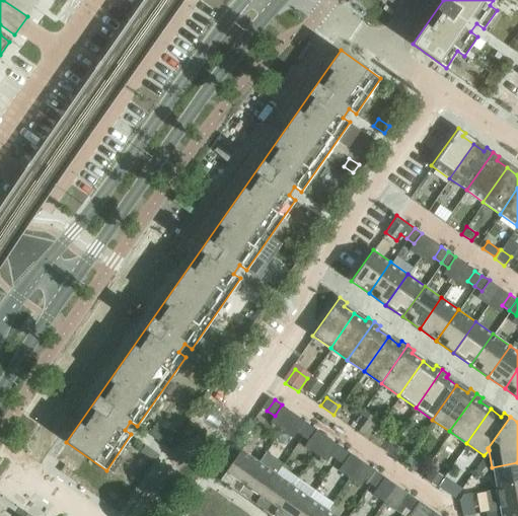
[(302,420),(295,430),(302,435),(309,424),(302,420)]
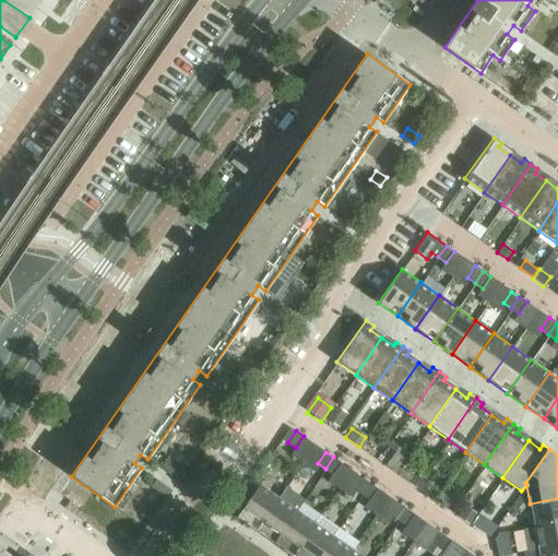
[(169,457),(161,469),(165,472),(173,476),(180,465),(169,457)]
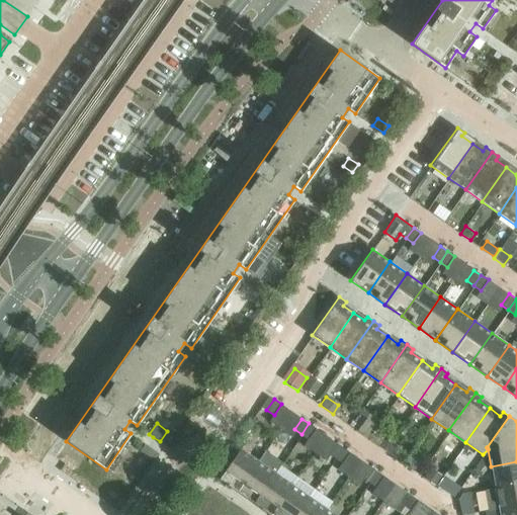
[(309,423),(302,434),(309,439),(316,428),(309,423)]
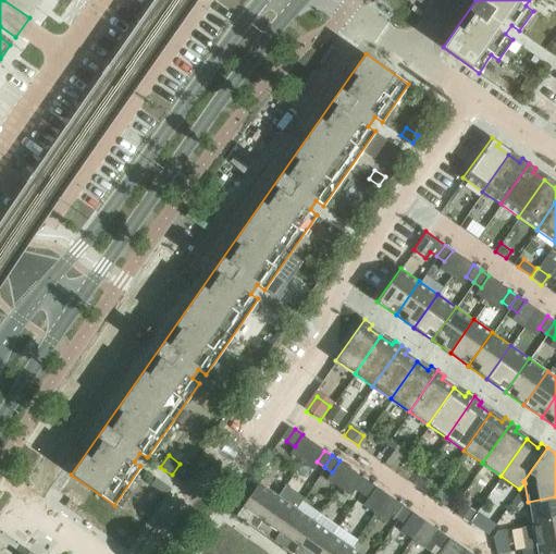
[(360,476),(353,487),(360,492),(368,481),(360,476)]
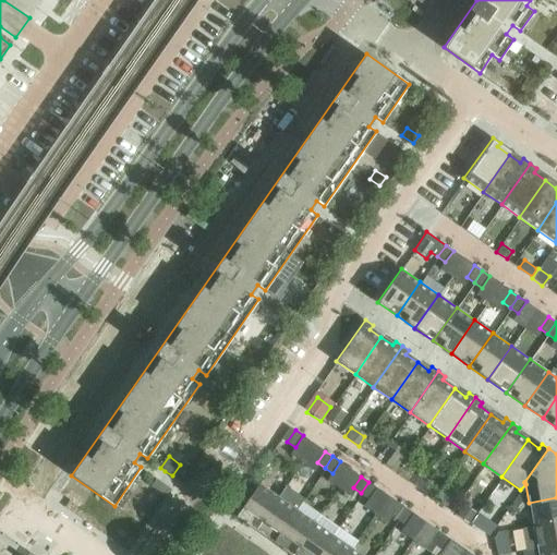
[(156,478),(150,485),(165,495),(170,487),(159,480),(156,478)]
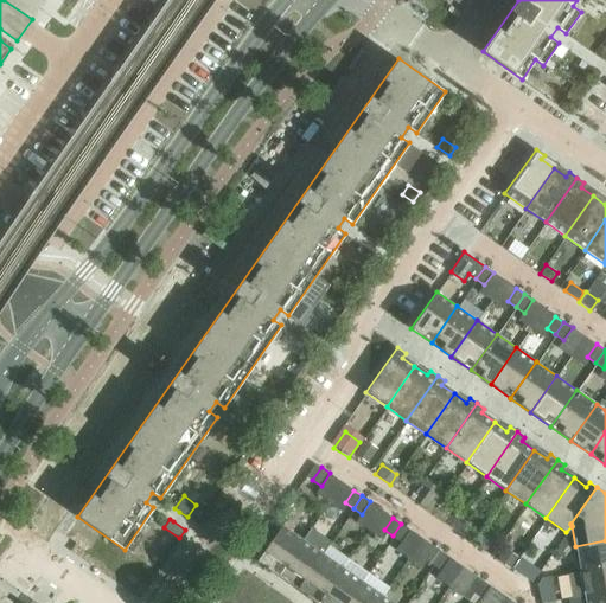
[(256,560),(276,575),(303,538),(281,524),(256,560)]
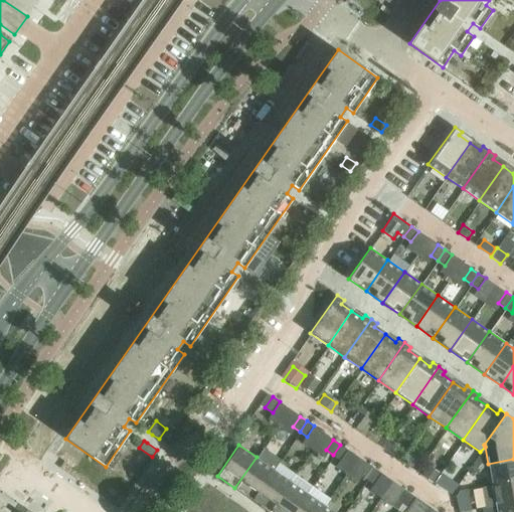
[(340,445),(333,455),(340,460),(347,450),(340,445)]
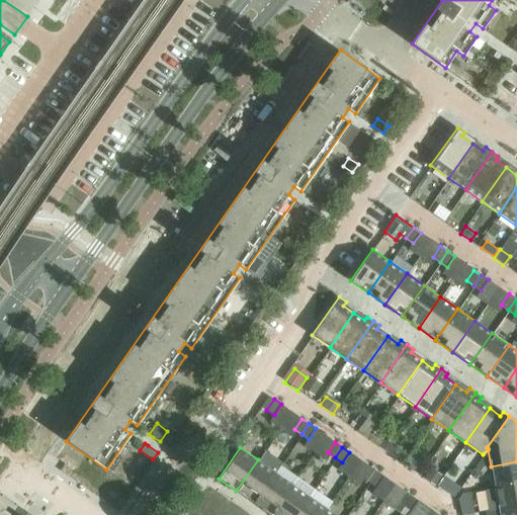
[(481,458),(474,469),(481,475),(489,463),(481,458)]
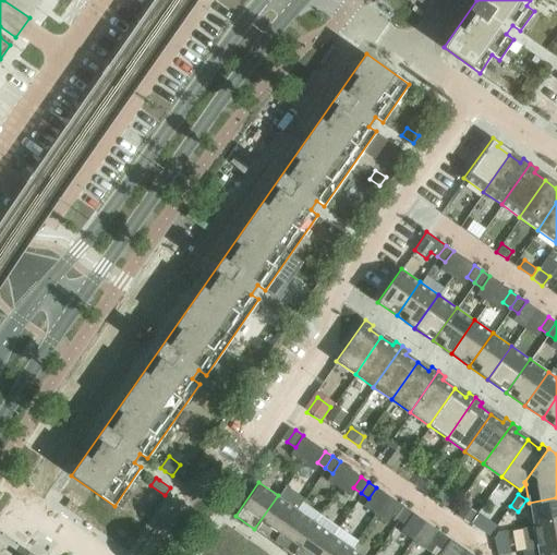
[(278,495),(254,529),(273,542),(297,508),(278,495)]
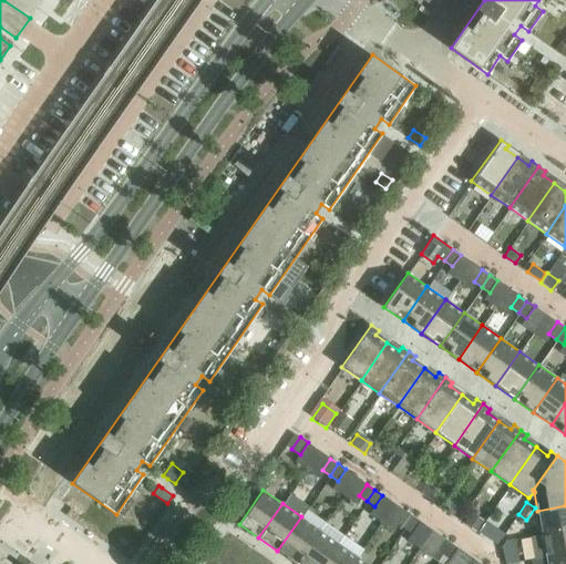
[(565,505),(537,511),(541,533),(565,529),(565,505)]
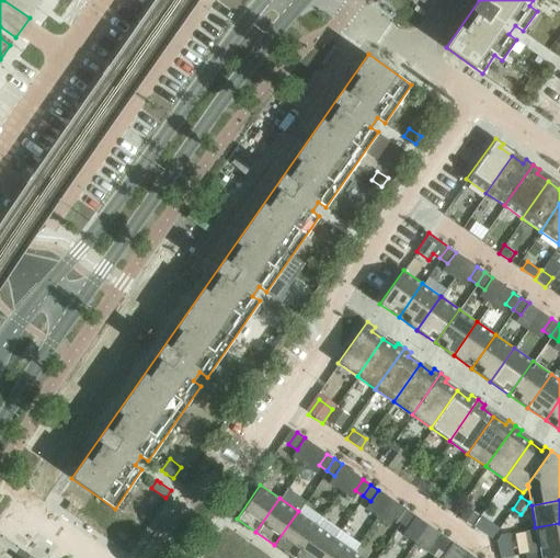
[(303,503),(298,511),(274,545),(293,557),(321,516),(303,503)]
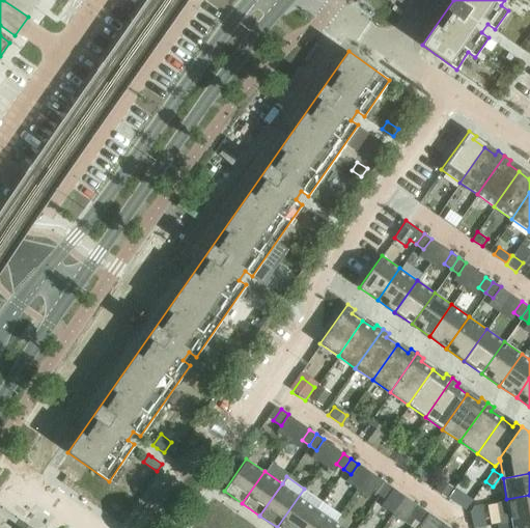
[(379,478),(371,489),(379,494),(386,483),(379,478)]
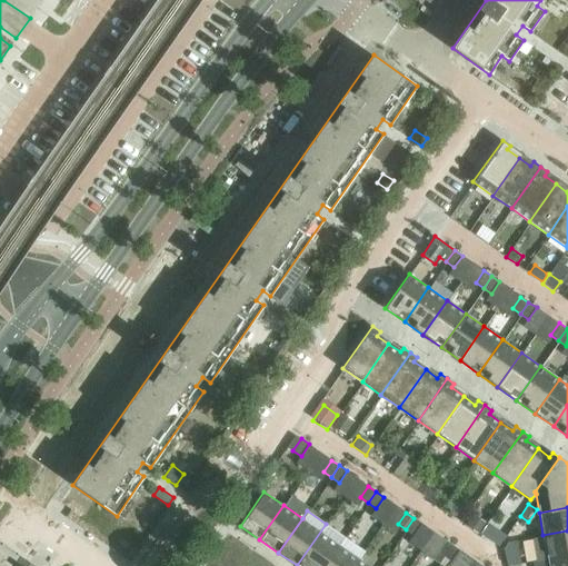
[(472,516),(466,525),(477,533),(484,524),(472,516)]
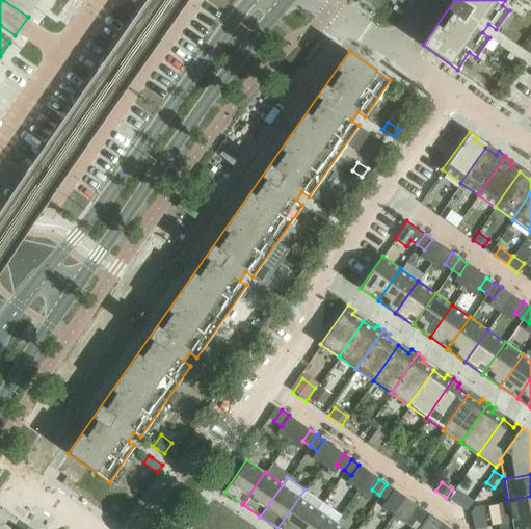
[(387,484),(379,495),(387,500),(394,490),(387,484)]
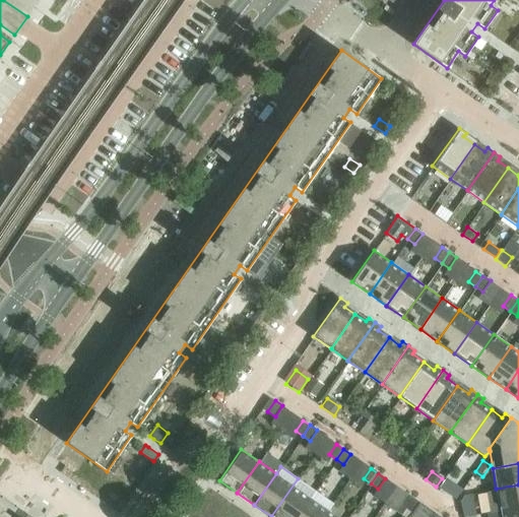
[(446,476),(439,487),(446,492),(453,481),(446,476)]
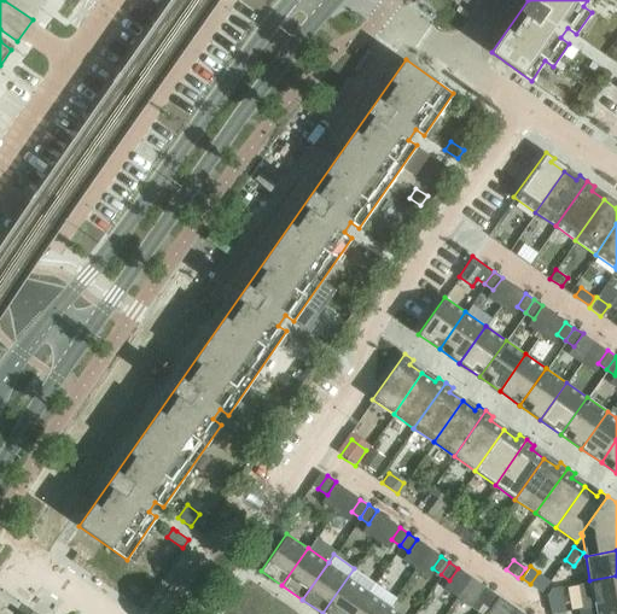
[(354,568),(322,613),(351,613),(374,583),(354,568)]
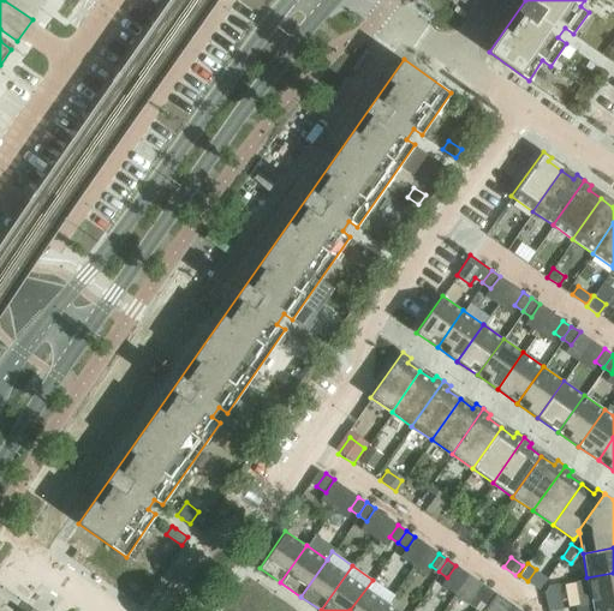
[(613,573),(586,577),(574,580),(579,604),(591,601),(613,598),(613,573)]
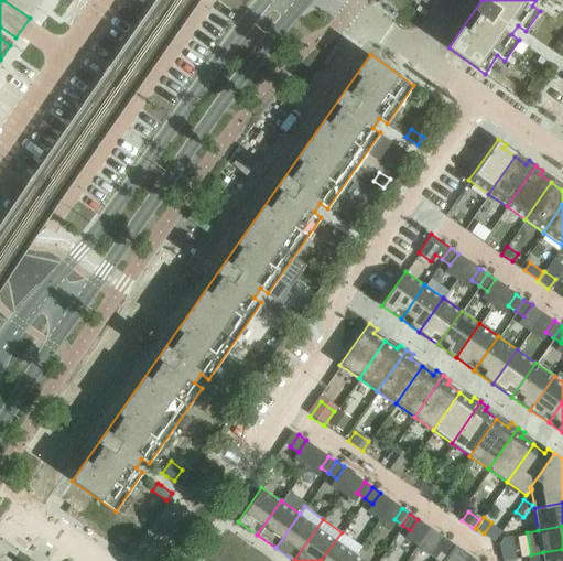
[(342,532),(321,560),(348,560),(355,552),(359,546),(342,532)]
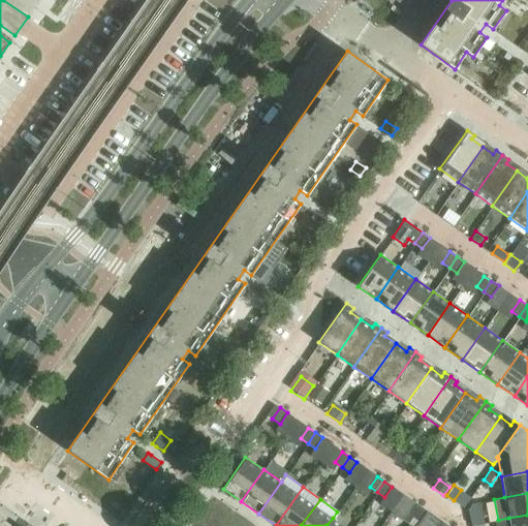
[(412,500),(405,512),(412,517),(420,505),(412,500)]
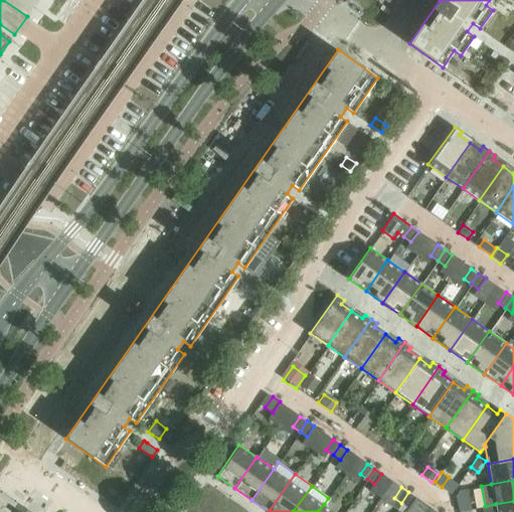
[(408,492),(401,503),(408,508),(415,497),(408,492)]
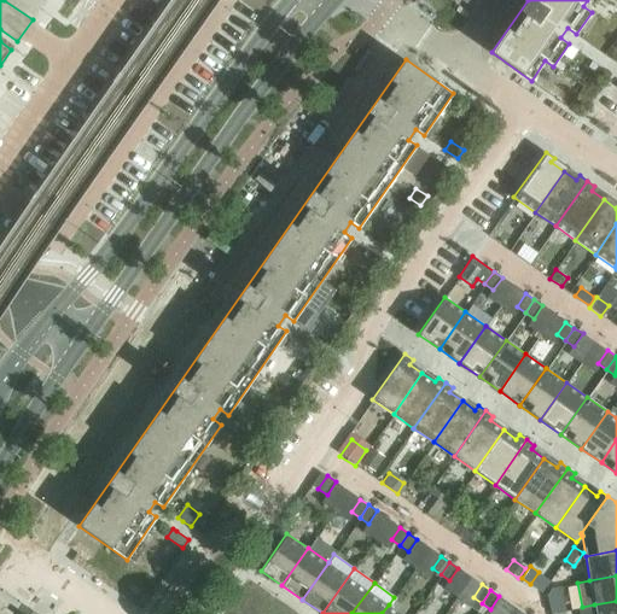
[(25,613),(0,596),(0,613),(25,613)]
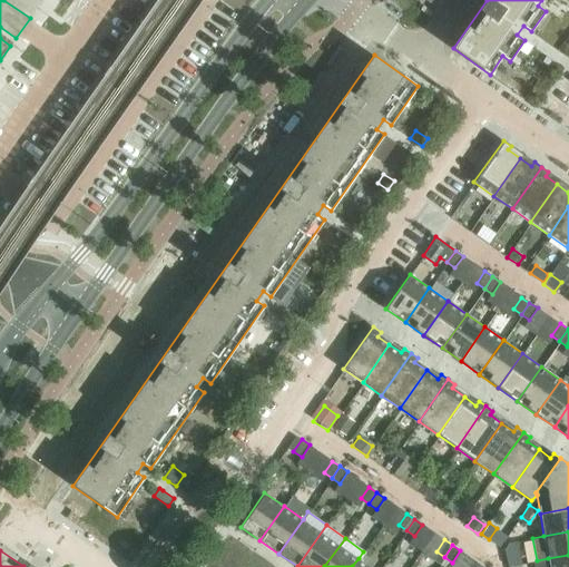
[(568,566),(568,555),(548,558),(548,566),(568,566)]
